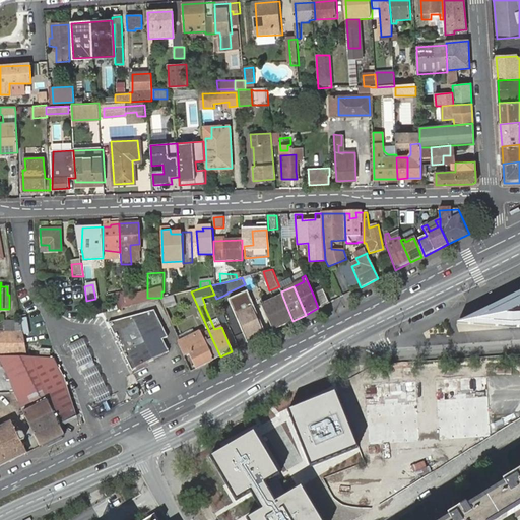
[(519,286),(454,318),(464,321),(519,319),(519,286)]
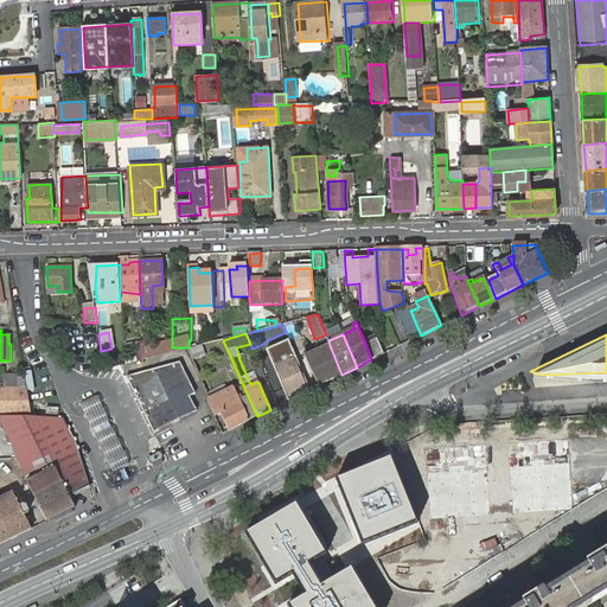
[(371,359),(381,356),(375,343),(366,346),(371,359)]
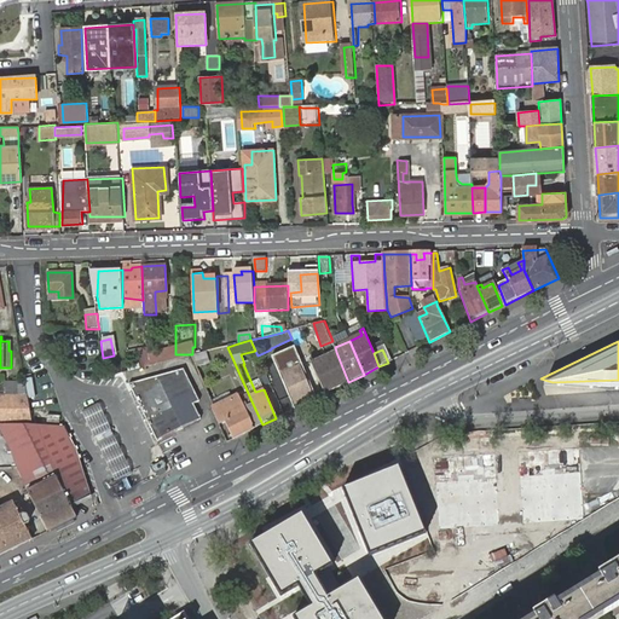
[(172,351),(150,357),(152,364),(173,357),(172,351)]
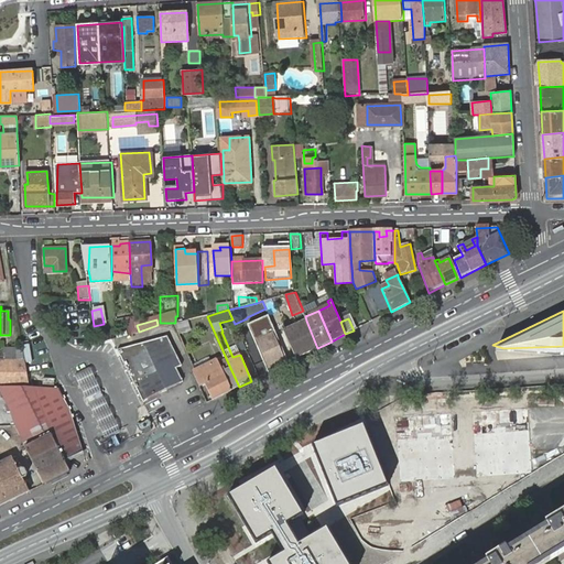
[(186,320),(174,324),(177,334),(190,331),(186,320)]
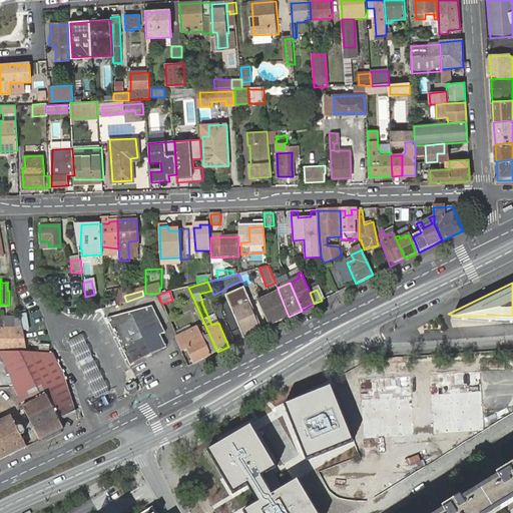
[(276,323),(289,317),(279,292),(259,302),(262,310),(268,324),(269,327),(276,323)]
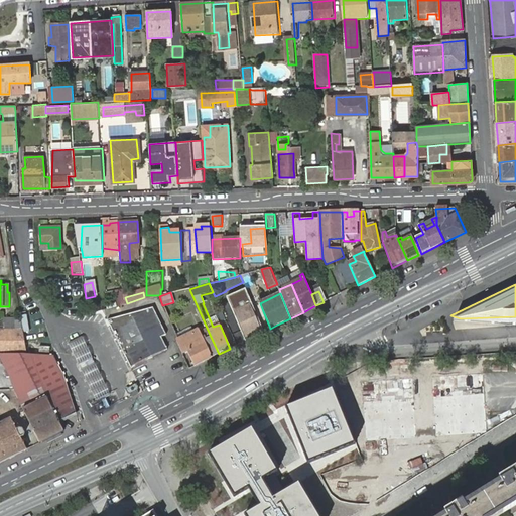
[(249,301),(239,305),(241,311),(231,316),(237,331),(257,320),(249,301)]
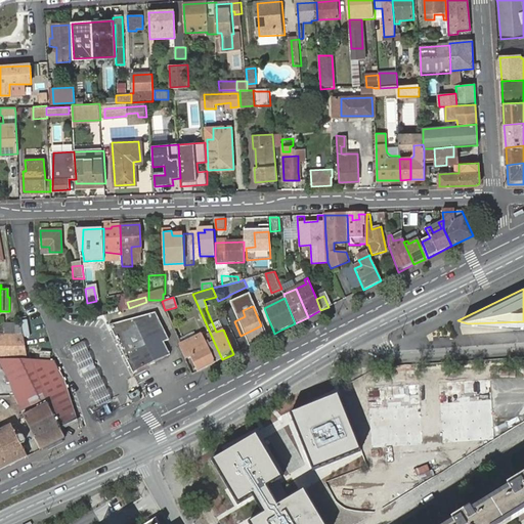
[(124,358),(131,374),(153,363),(169,356),(163,343),(166,341),(164,336),(155,315),(107,326),(112,336),(124,358)]
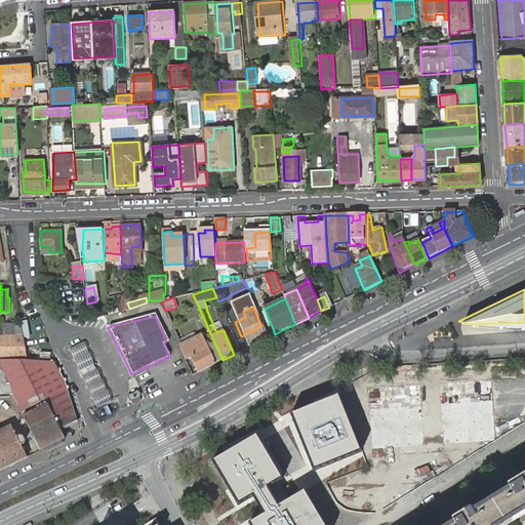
[(219,321),(224,331),(230,328),(225,318),(219,321)]
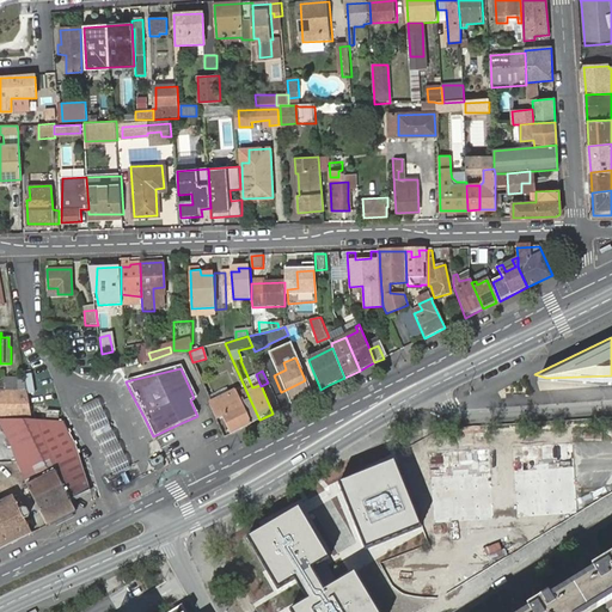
[(1,377),(1,391),(28,391),(25,377),(1,377)]
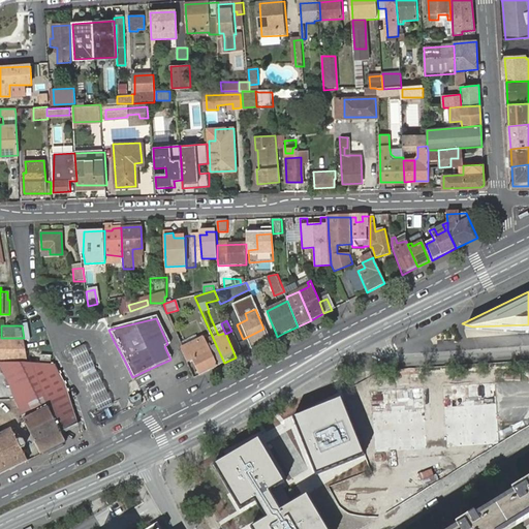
[(0,362),(28,362),(24,338),(1,338),(0,338),(0,362)]
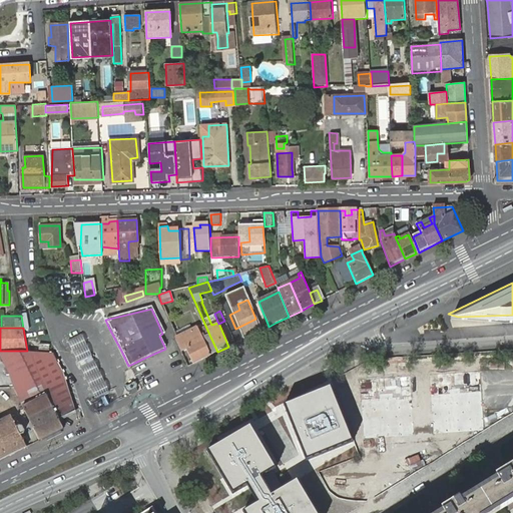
[(68,341),(96,398),(110,392),(83,334),(68,341)]
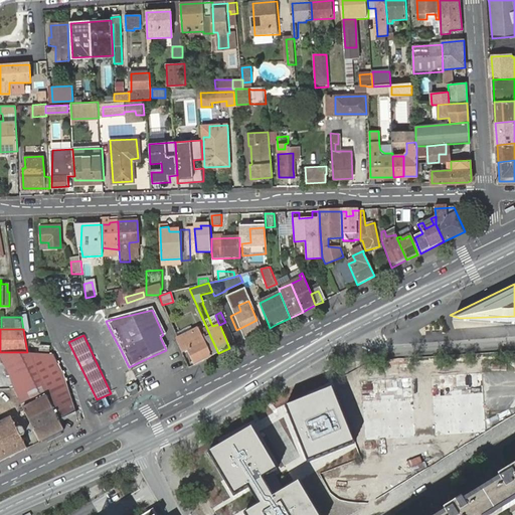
[(192,366),(218,353),(210,336),(193,343),(189,335),(178,340),(175,341),(181,353),(186,351),(192,366)]
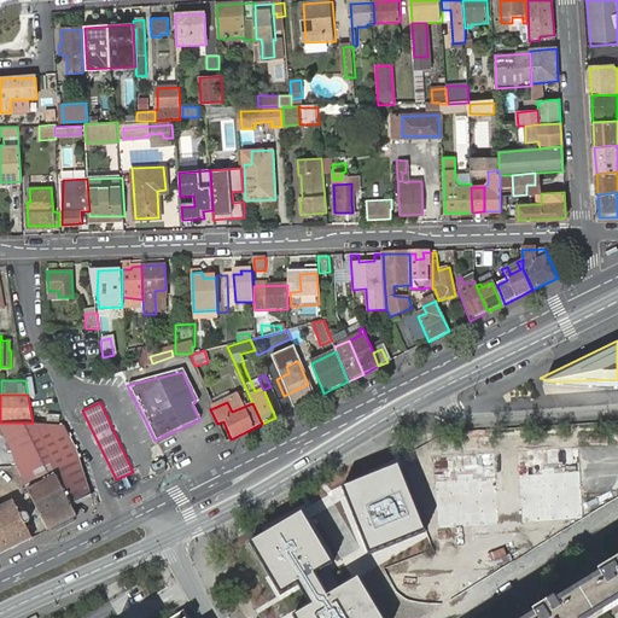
[(23,483),(27,490),(57,474),(73,506),(91,497),(74,450),(65,426),(33,423),(33,424),(0,424),(0,429),(12,454),(9,454),(23,483)]
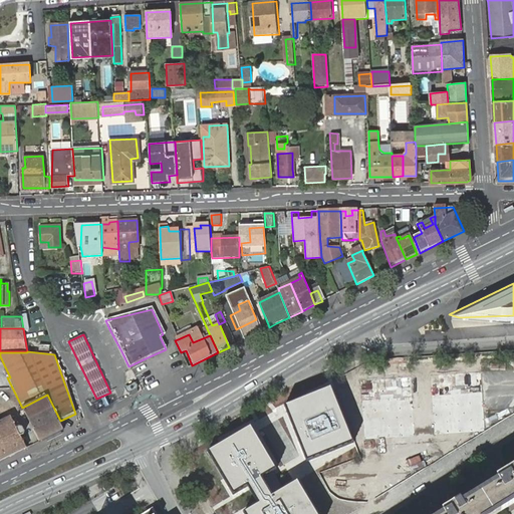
[(481,373),(430,376),(434,435),(485,432),(481,373)]
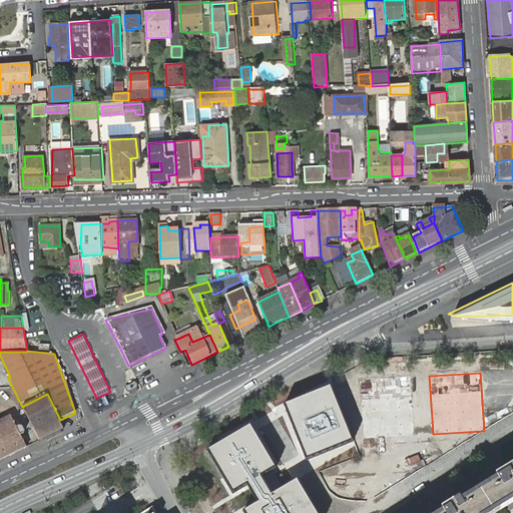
[(411,377),(360,380),(364,438),(415,435),(411,377)]
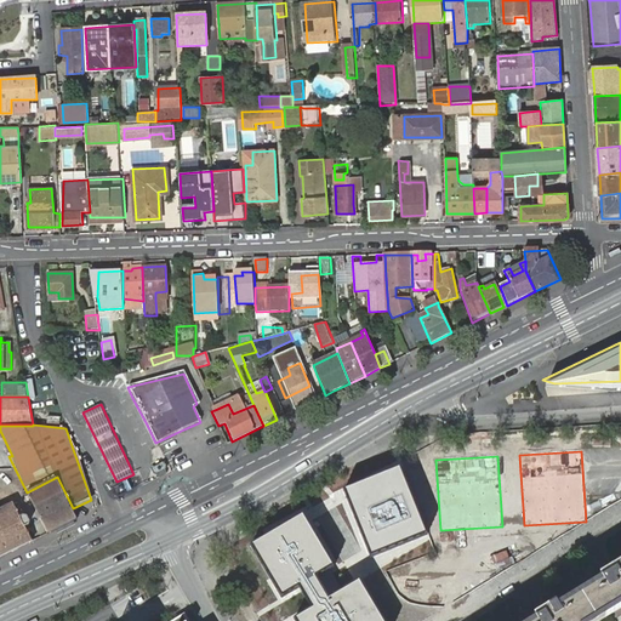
[(167,468),(164,461),(152,466),(155,473),(167,468)]
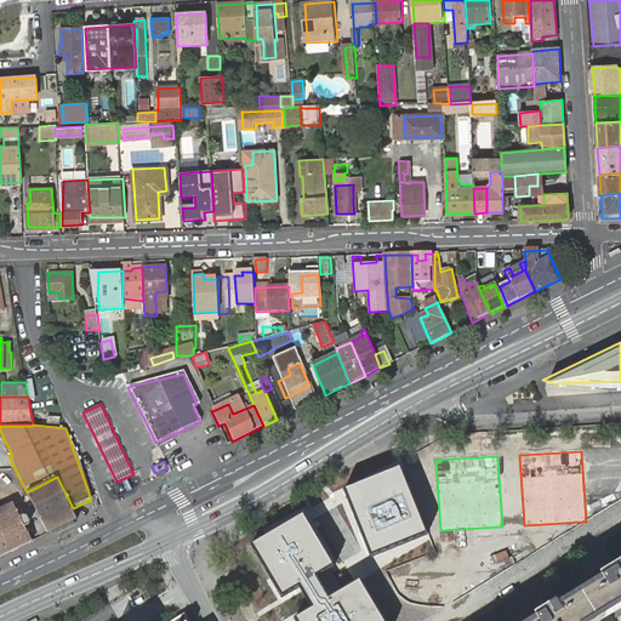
[(402,468),(346,490),(371,556),(427,534),(402,468)]
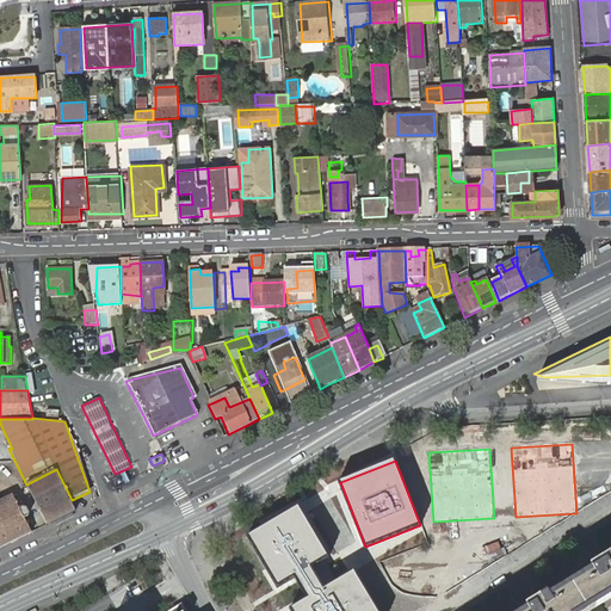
[(72,500),(56,469),(26,485),(32,497),(47,524),(75,510),(72,500)]
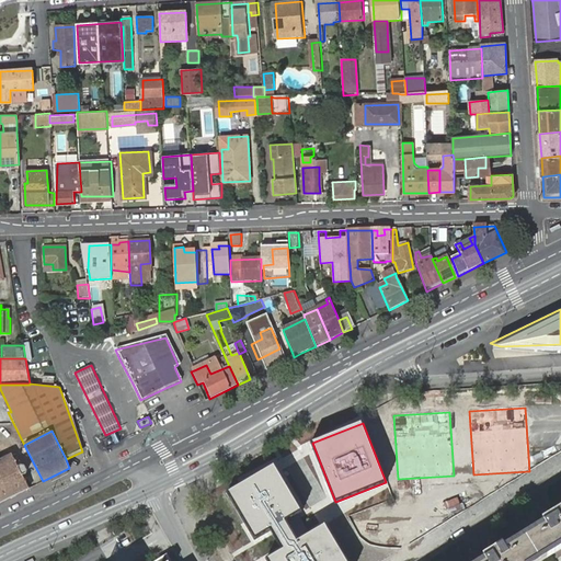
[(23,459),(30,456),(24,445),(21,438),(14,441),(23,459)]
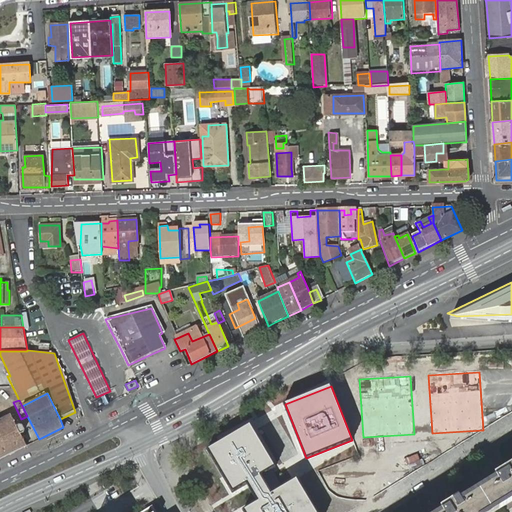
[(0,458),(26,446),(20,434),(24,432),(24,429),(22,425),(20,424),(18,421),(15,422),(11,414),(0,419),(0,458)]
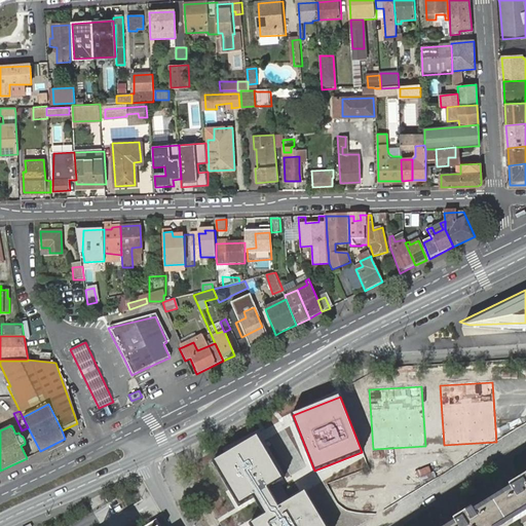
[(257,436),(213,462),(239,505),(254,496),(266,516),(251,525),(326,525),(305,492),(279,508),(268,489),(284,480),(257,436)]
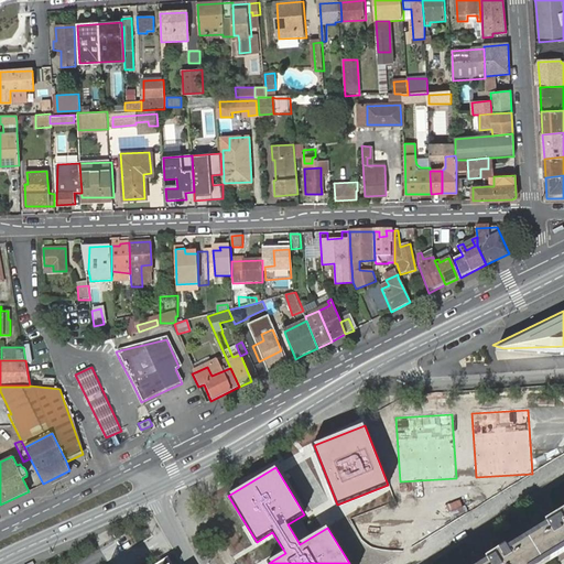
[(563,514),(485,563),(550,563),(563,555),(563,514)]
